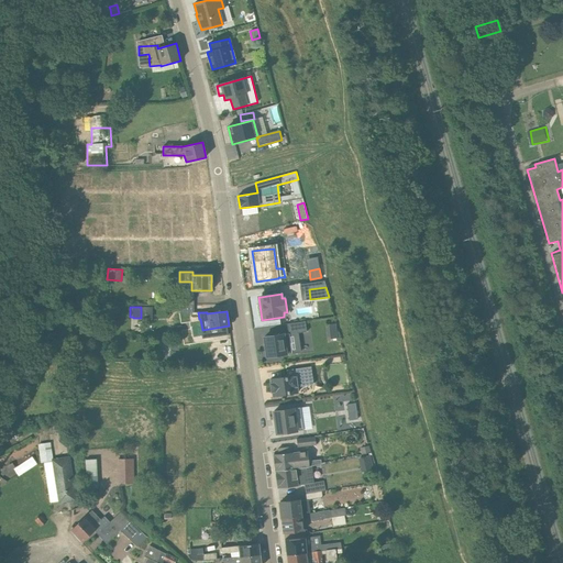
[(266,356),(286,354),(291,353),(289,334),(264,338),(266,356)]
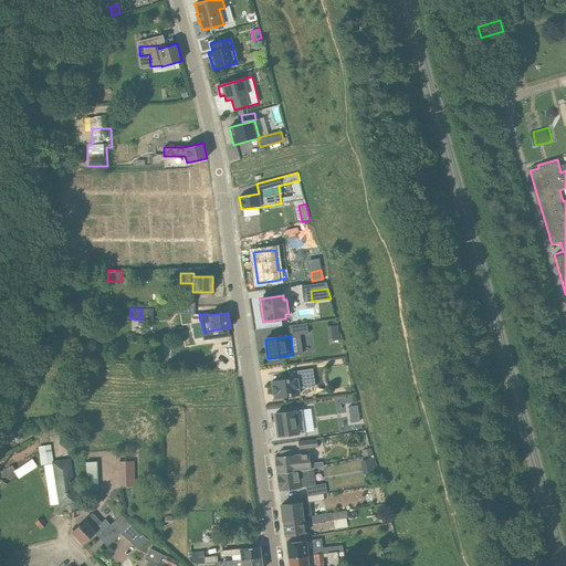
[(312,369),(294,371),(295,378),(272,381),(272,385),(271,385),(273,395),(274,398),(300,395),(299,389),(314,387),(312,369)]
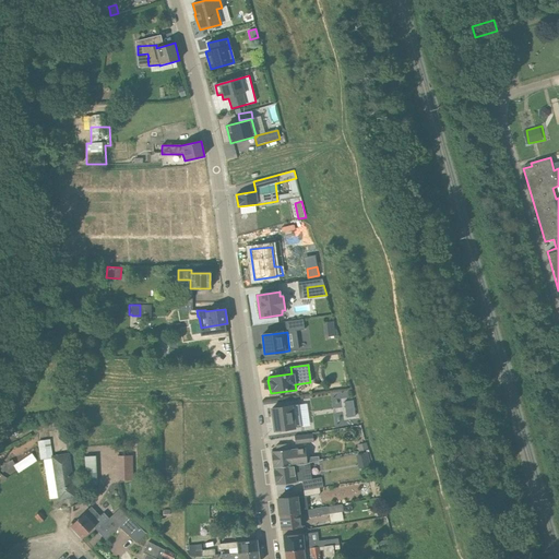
[(345,409),(354,408),(353,400),(344,402),(345,409)]
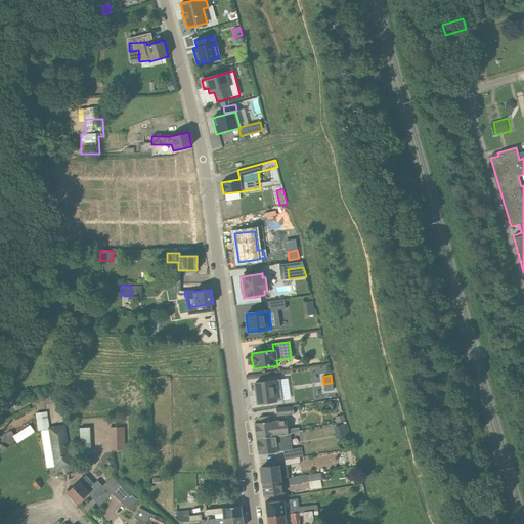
[(279,380),(255,383),(256,391),(257,396),(258,404),(282,400),(279,380)]
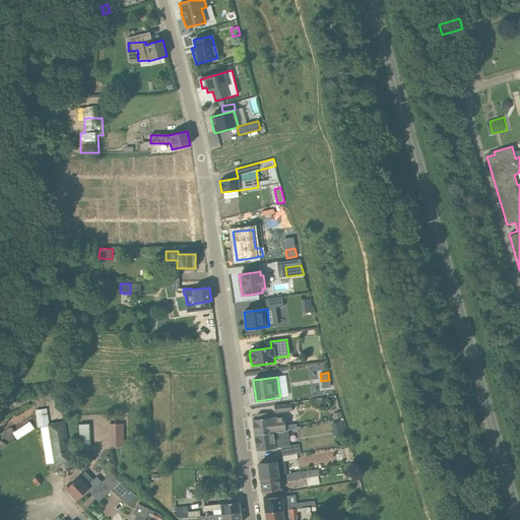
[(291,411),(290,403),(274,405),(275,413),(291,411)]
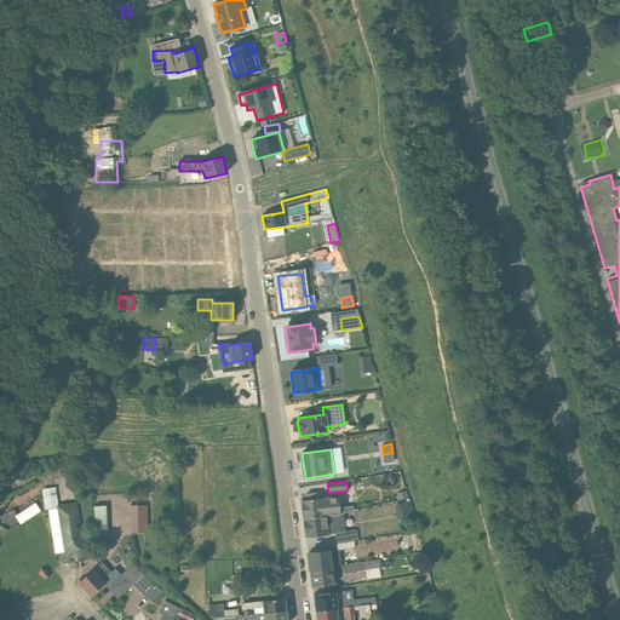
[(337,515),(354,510),(354,505),(327,507),(327,511),(325,511),(323,498),(300,500),(303,518),(337,515)]
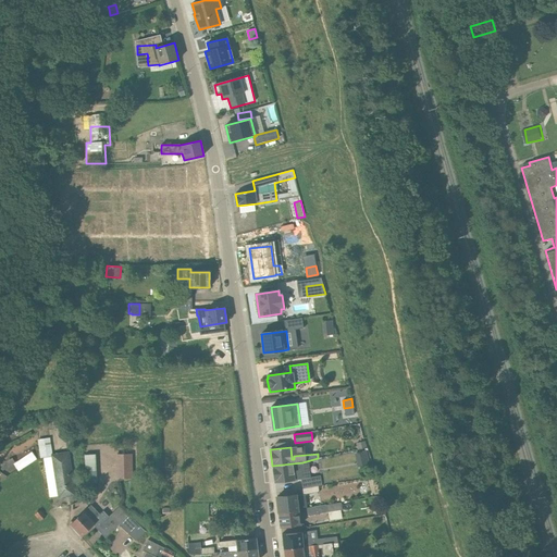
[(368,458),(367,450),(357,453),(359,460),(368,458)]
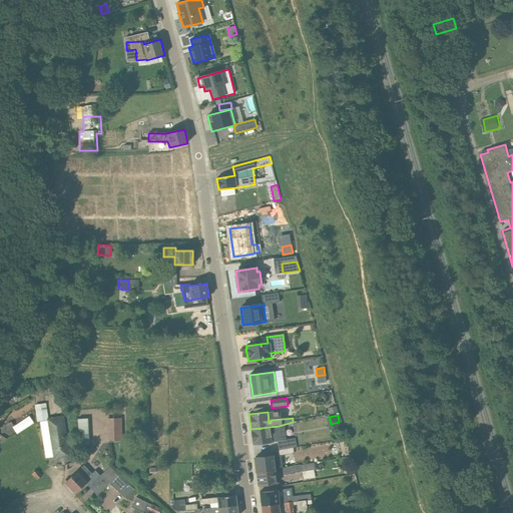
[(47,419),(52,449),(54,458),(69,456),(62,416),(47,419)]
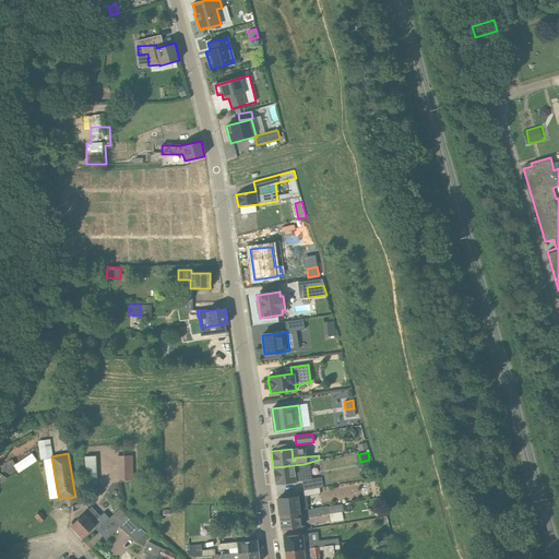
[(100,484),(100,455),(91,455),(90,484),(100,484)]
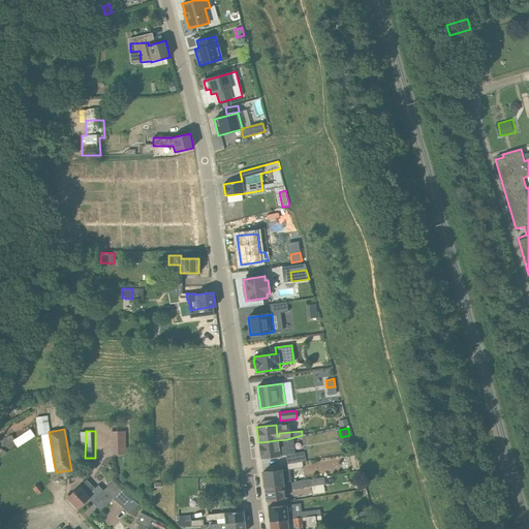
[(110,431),(110,455),(125,454),(125,431),(110,431)]
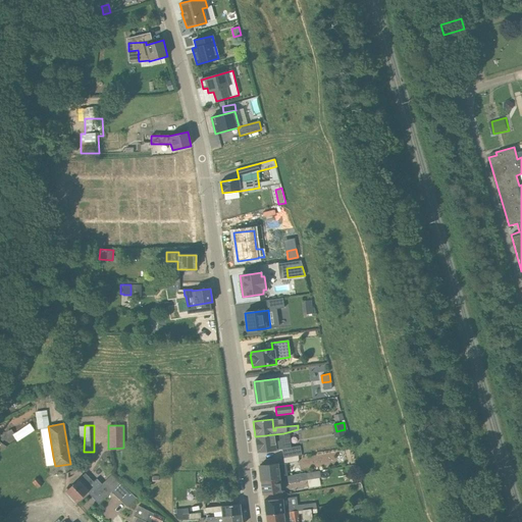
[(283,433),(255,436),(257,452),(276,450),(274,440),(284,439),(283,433)]
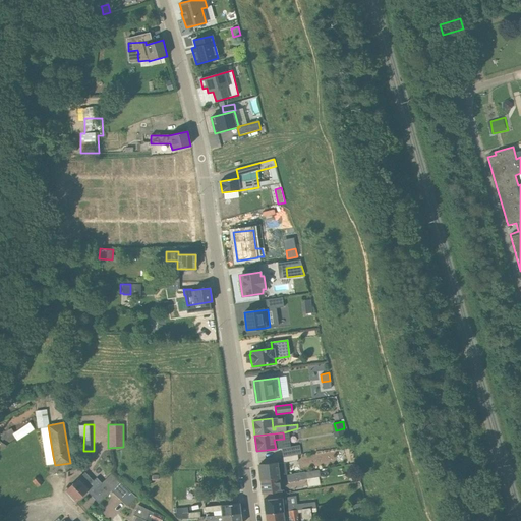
[(283,457),(301,454),(300,445),(281,448),(283,457)]
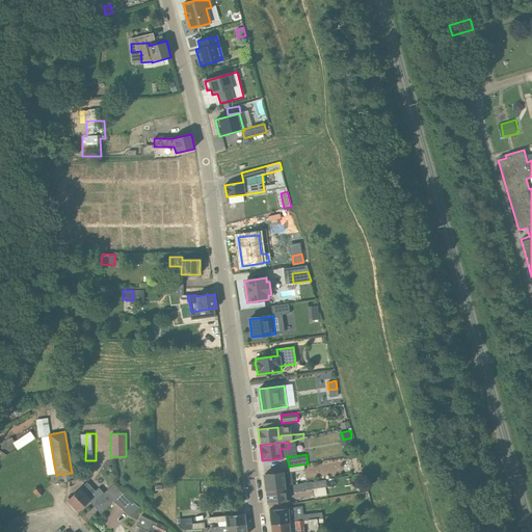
[(308,463),(289,467),(288,467),(288,473),(304,470),(304,468),(311,467),(310,463),(308,463)]
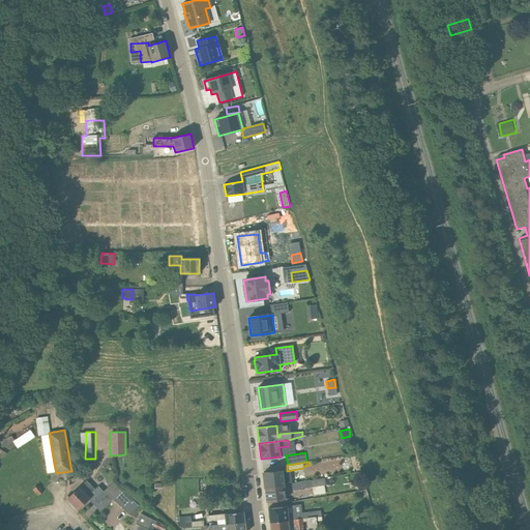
[(285,486),(284,484),(283,470),(263,473),(265,488),(285,486)]
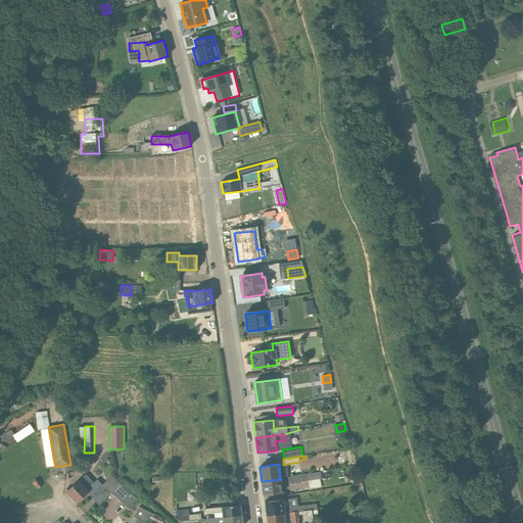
[(264,494),(283,492),(282,485),(302,482),(307,481),(310,488),(321,487),(320,479),(321,479),(320,472),(301,475),(280,478),(281,479),(262,481),(264,494)]
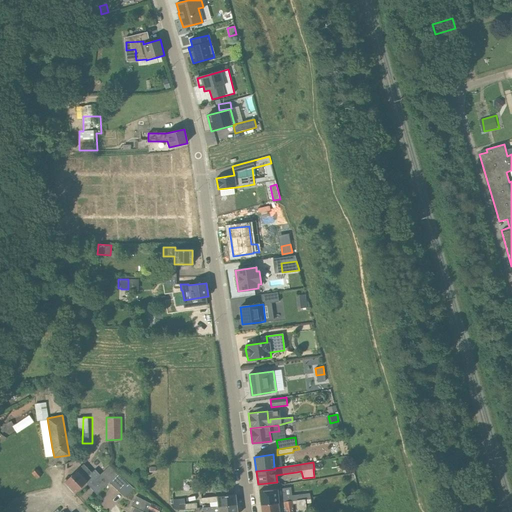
[(99,475),(95,470),(91,473),(84,465),(65,483),(74,493),(86,482),(91,487),(92,487),(100,480),(97,477),(99,475)]
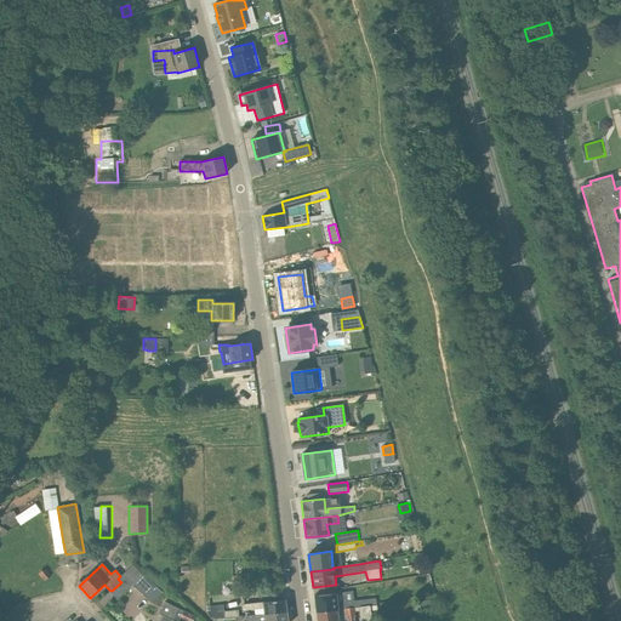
[(134,564),(120,576),(118,579),(121,582),(112,591),(119,598),(143,575),(134,564)]
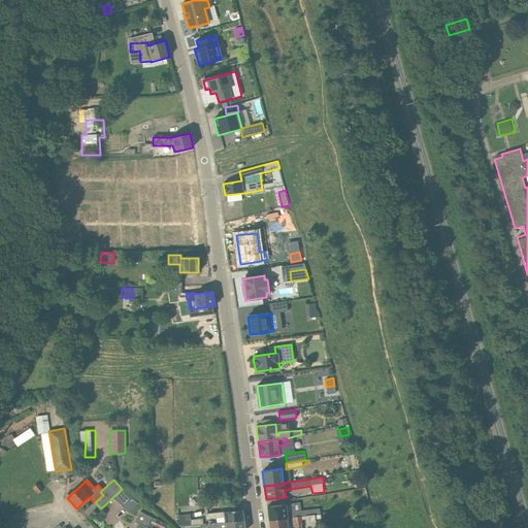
[(131,509),(139,501),(124,487),(116,495),(131,509)]
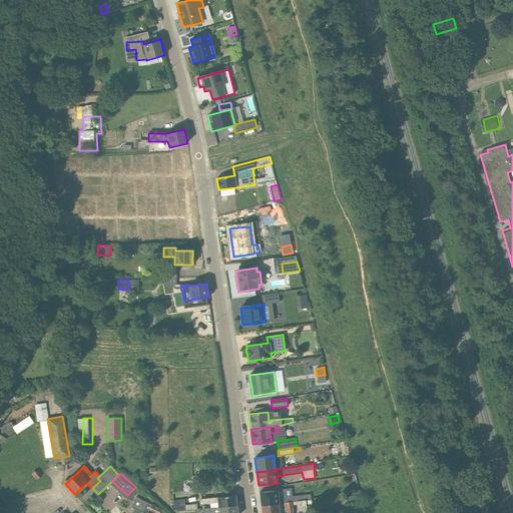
[(278,490),(260,492),(262,506),(291,502),(306,500),(306,501),(311,500),(311,495),(301,496),(301,495),(279,498),(278,490)]
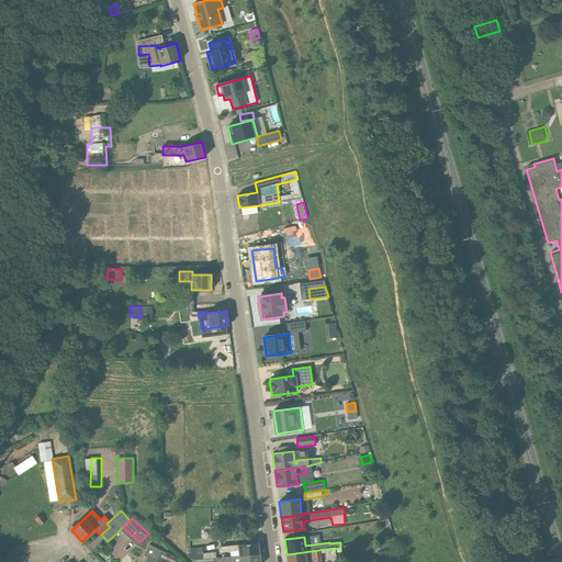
[(375,546),(377,552),(390,550),(389,542),(375,546)]
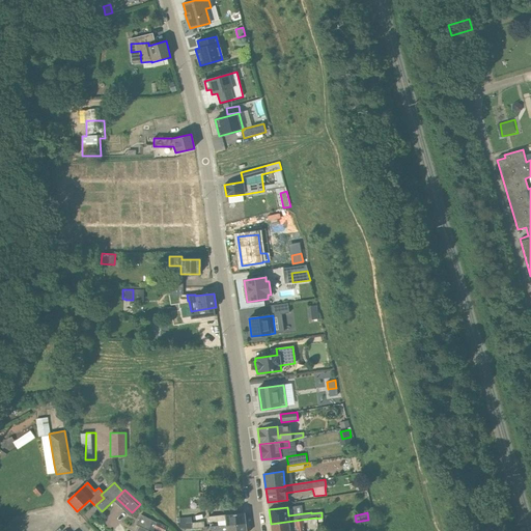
[(218,526),(245,524),(244,513),(233,514),(208,516),(210,522),(218,521),(218,526)]
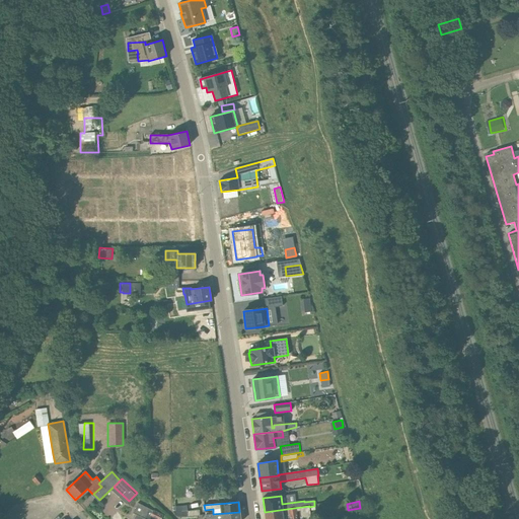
[(138,503),(138,504),(133,513),(145,518),(161,518),(163,515),(153,510),(152,510),(138,503)]
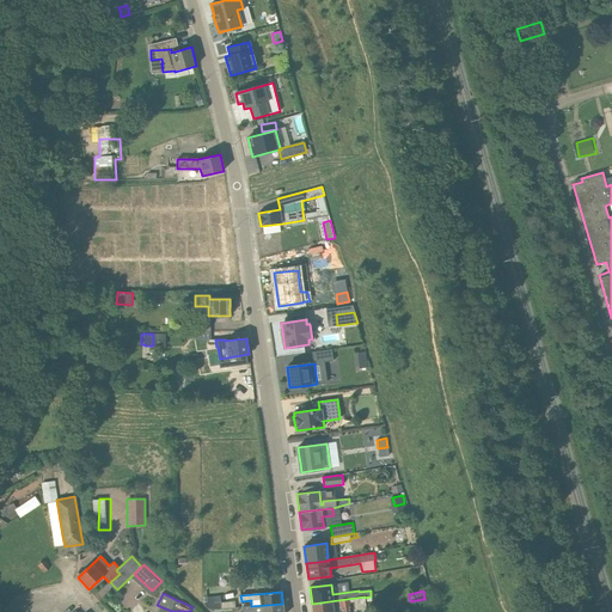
[(350,611),(349,603),(354,603),(354,611),(366,611),(366,610),(373,609),(373,603),(366,604),(365,598),(365,597),(347,599),(312,604),(312,611),(350,611)]
